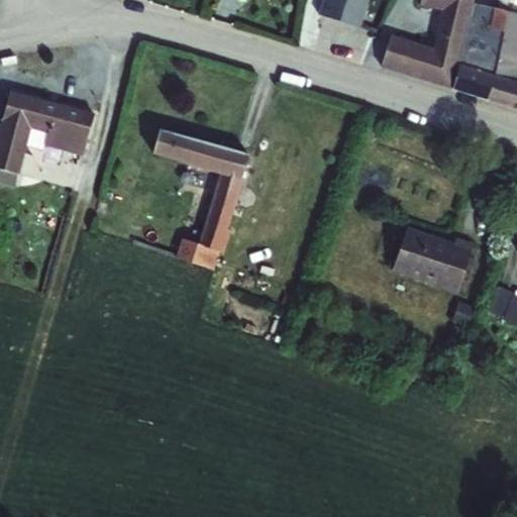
[(323,0),(319,15),(358,27),(367,0),(323,0)]
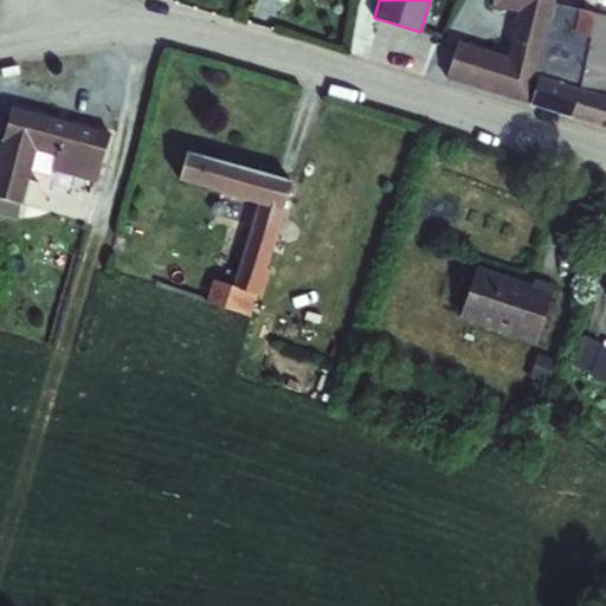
[(535,76),(542,45),(552,0),(492,0),(491,7),(515,13),(505,57),(457,42),(445,79),(529,105),(535,76)]
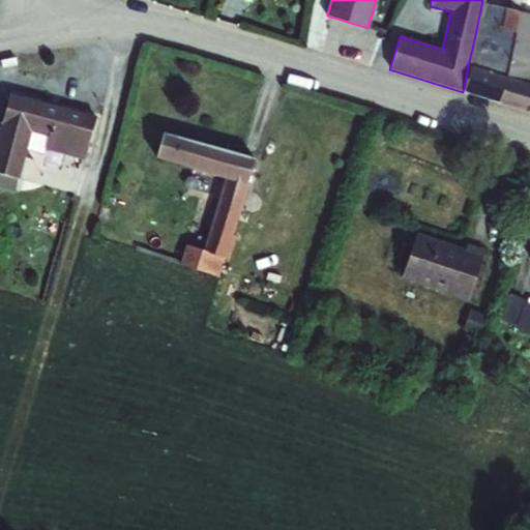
[(468,66),(463,92),(499,104),(506,79),(519,12),(520,0),(510,0),(509,9),(505,8),(497,48),(474,39),(468,66)]
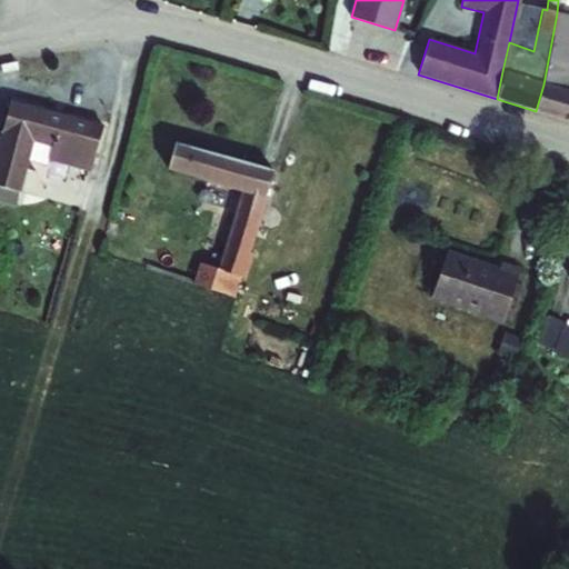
[(543,85),(536,111),(568,121),(568,16),(557,13),(543,85)]
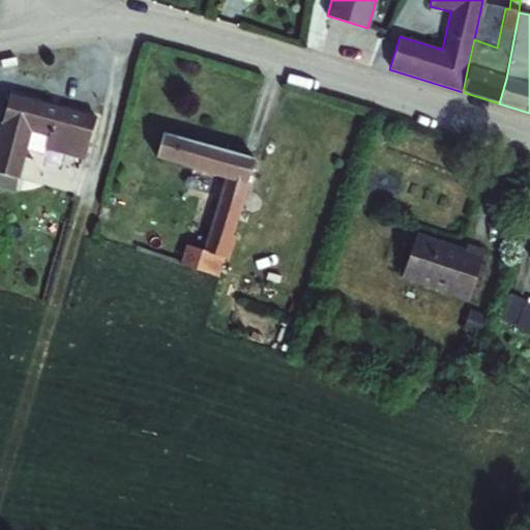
[(0,189),(13,194),(17,179),(19,179),(31,134),(48,138),(45,150),(84,160),(95,117),(8,94),(1,124),(0,123),(0,189)]
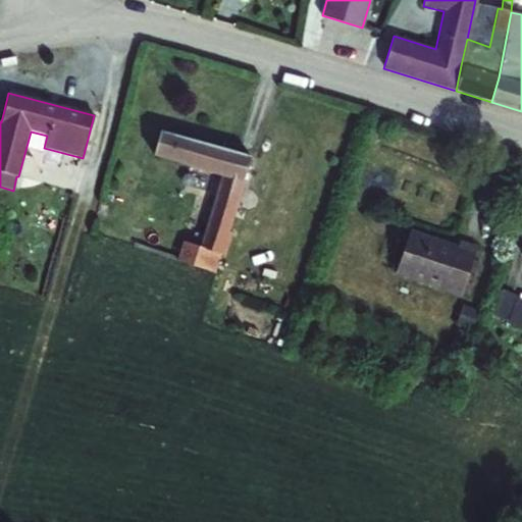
[(160,132),(153,156),(220,176),(199,248),(183,243),(176,261),(215,272),(221,254),(225,255),(232,233),(229,232),(245,183),(243,181),(250,158),(160,132)]
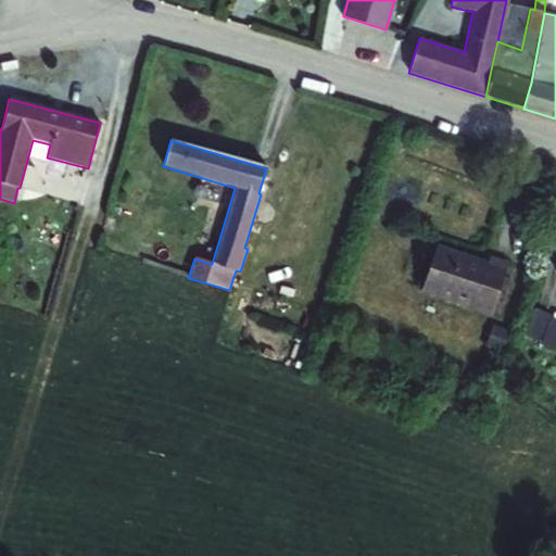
[(437,245),(420,293),(490,317),(508,263),(490,256),(488,263),(437,245)]
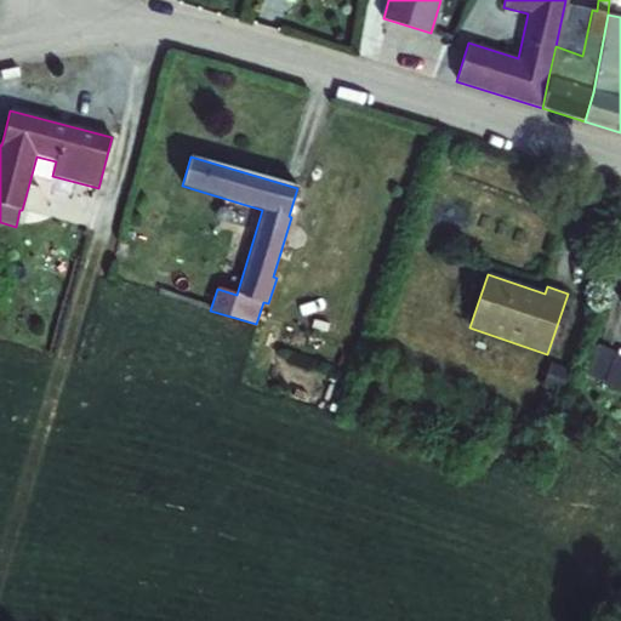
[(620,392),(620,388),(620,359),(596,343),(584,376),(620,392)]
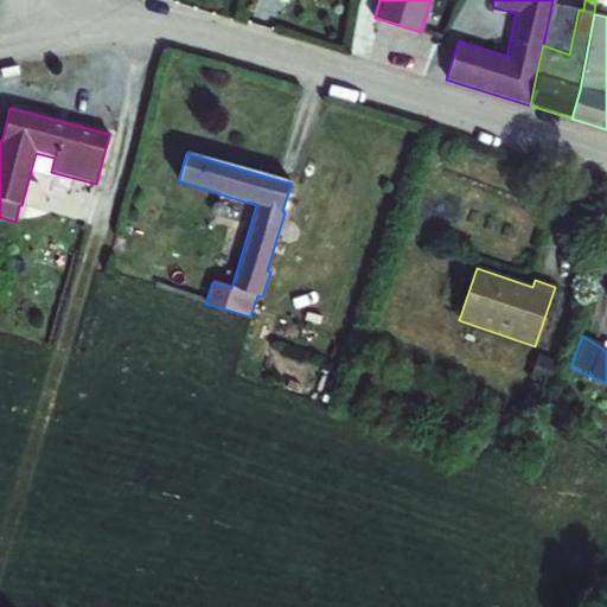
[(537,356),(530,381),(549,387),(557,362),(537,356)]
